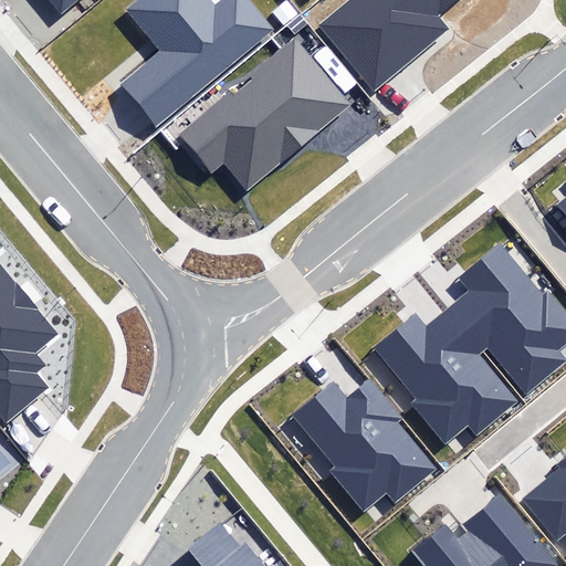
[(46,0),(60,14),(76,0),(46,0)]
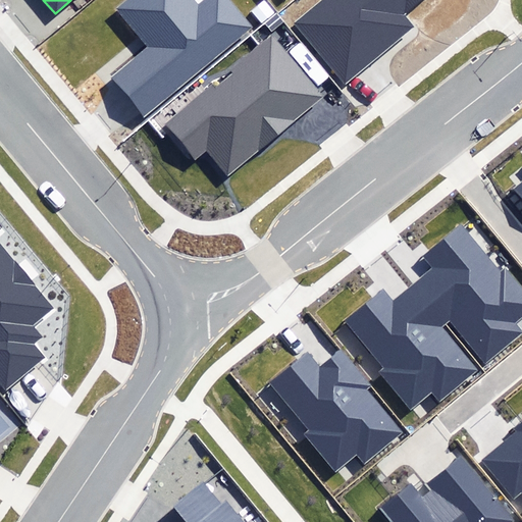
[(112,80),(143,116),(251,27),(228,0),(203,0),(199,4),(195,0),(128,0),(117,10),(149,48),(112,80)]
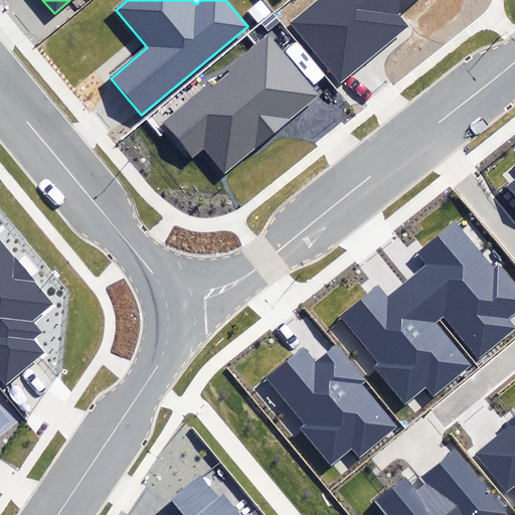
[(316,0),(291,22),(341,82),(407,27),(398,17),(418,0),(316,0)]
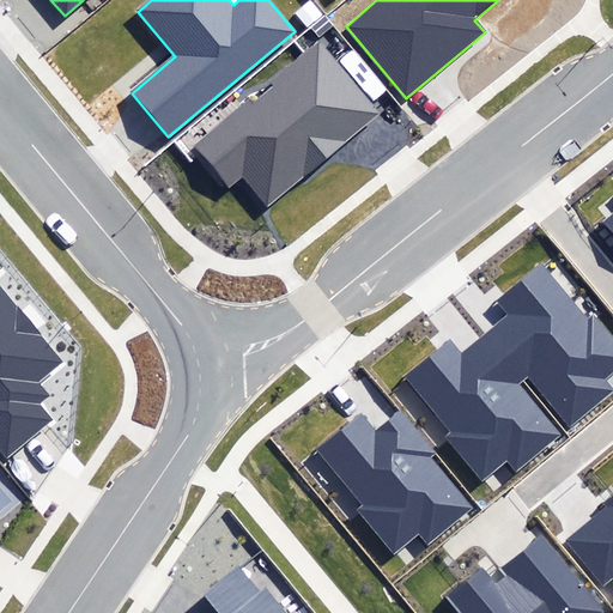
[(268,205),(377,115),(317,44),(193,147),(228,188),(243,176),(268,205)]
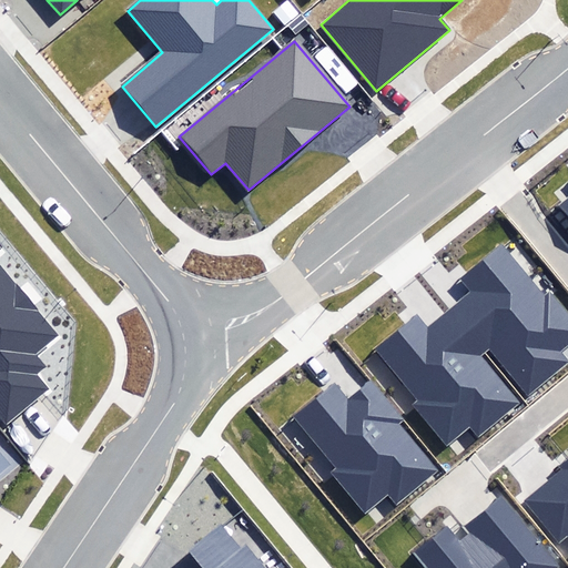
[(450,312),(485,353),(488,350),(527,396),(567,362),(558,351),(567,343),(567,314),(550,293),(546,297),(503,246),(463,279),(474,292),(450,312)]
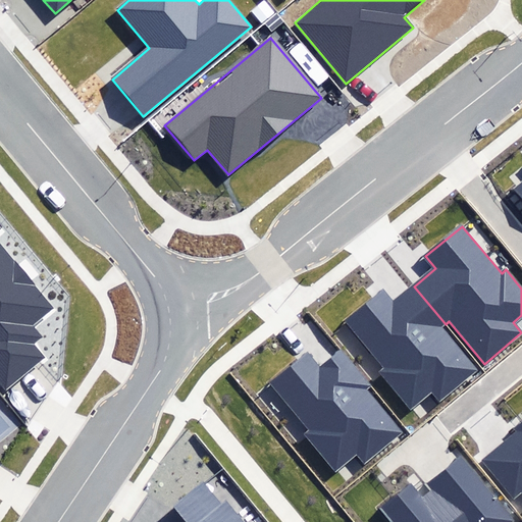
[(48,306),(0,247),(0,385),(6,394),(49,358),(36,342),(42,336),(30,321),(48,306)]
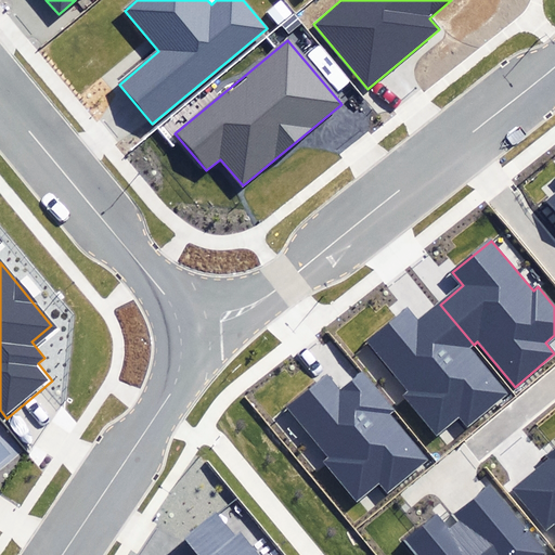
[(470,348),(474,345),(440,305),(417,323),(407,309),(368,341),(408,390),(403,395),(437,435),(459,416),(468,428),(510,394),(470,348)]
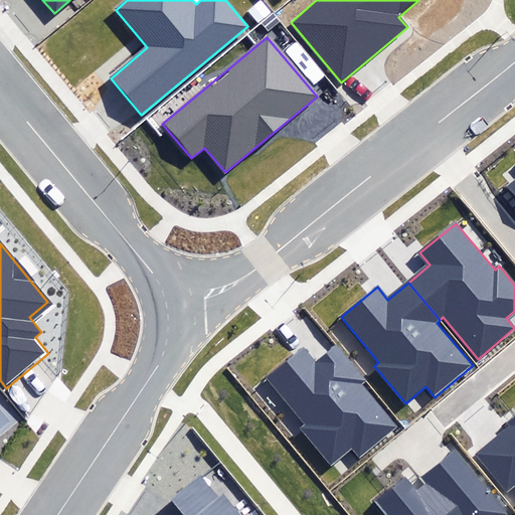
[(299,427),(331,466),(351,449),(360,460),(397,427),(361,385),(366,381),(335,345),(318,359),(304,344),(266,377),(304,422),(299,427)]
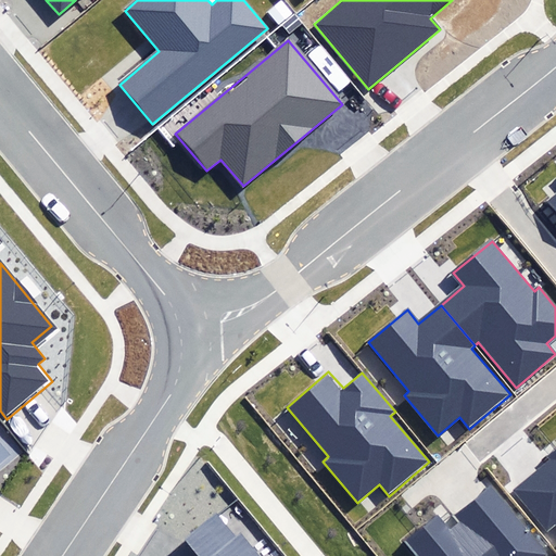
[(0,463),(10,455),(0,443),(0,463)]
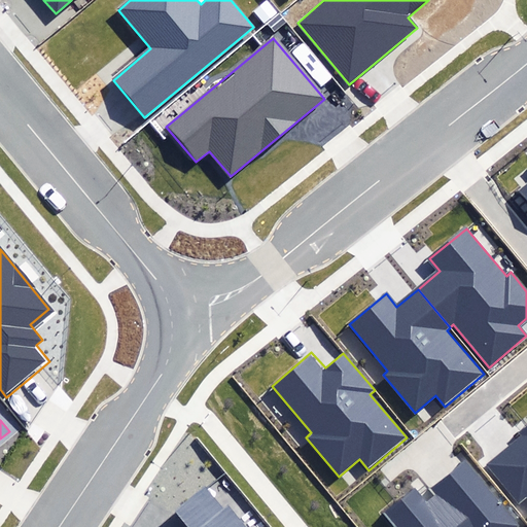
[(523,436),(488,464),(520,503),(526,497),(526,424),(519,432),(523,436)]
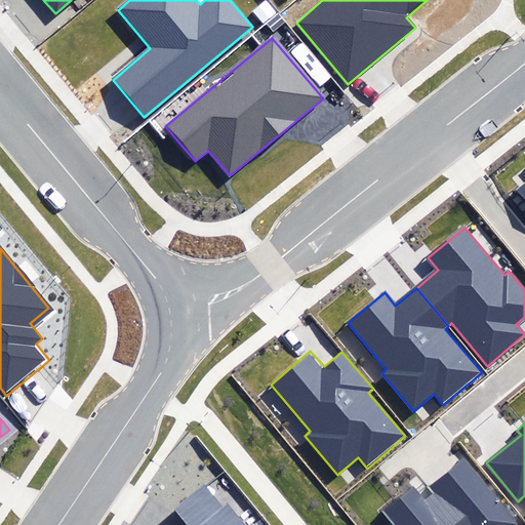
[(395,524),(515,524),(518,523),(463,457),(429,486),(434,493),(426,499),(413,485),(382,510),(395,524)]
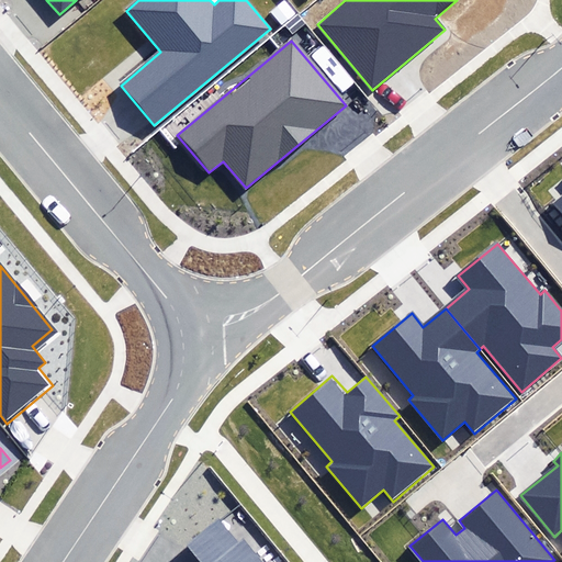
[(258,561),(242,541),(237,544),(216,520),(183,548),(195,561),(258,561)]
